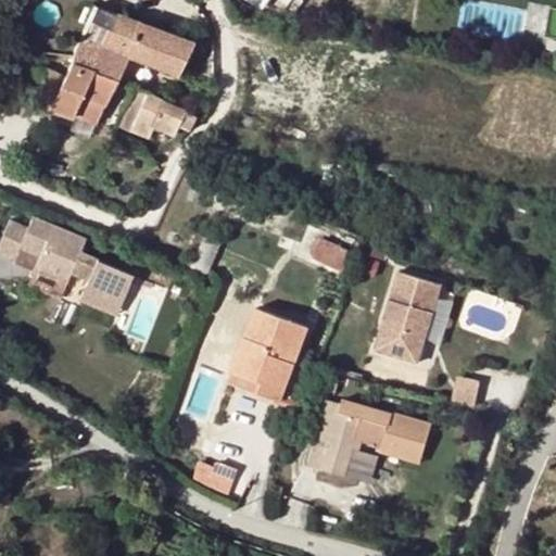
[(80,38),(74,58),(74,62),(117,80),(128,55),(176,75),(177,71),(180,72),(191,41),(97,7),(80,38)]
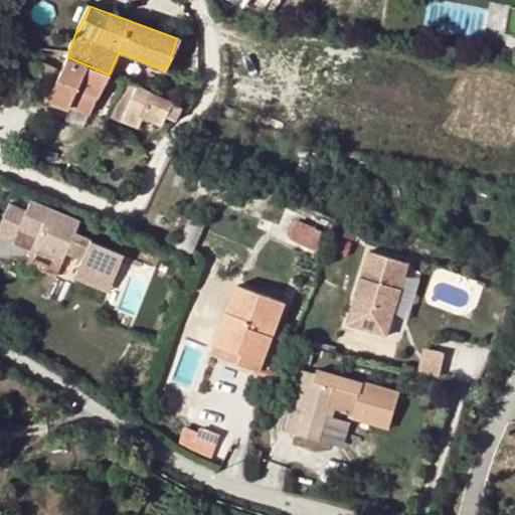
[(61,69),(60,72),(47,101),(57,105),(68,108),(69,106),(89,114),(95,100),(98,101),(109,74),(68,57),(61,69)]
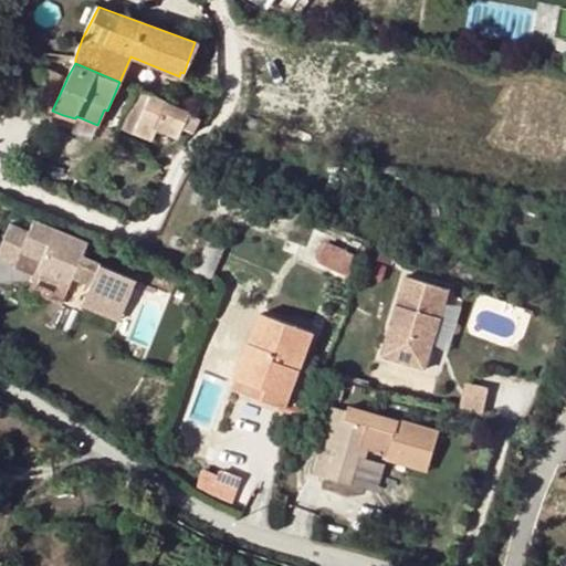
[(52,70),(48,67),(42,79),(28,111),(61,123),(63,115),(52,111),(66,80),(67,76),(52,70)]
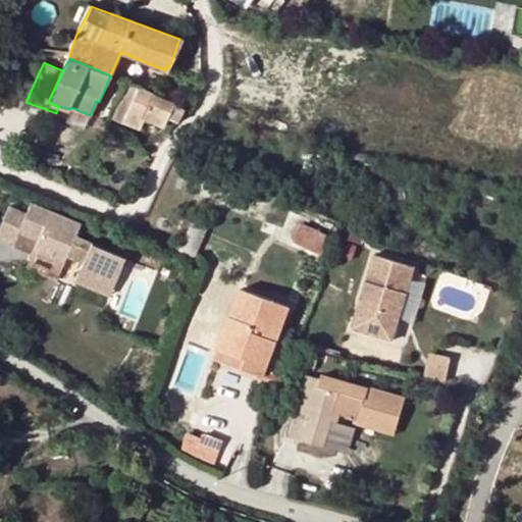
[(154,94),(125,82),(110,117),(141,129),(145,119),(156,94),(154,94)]
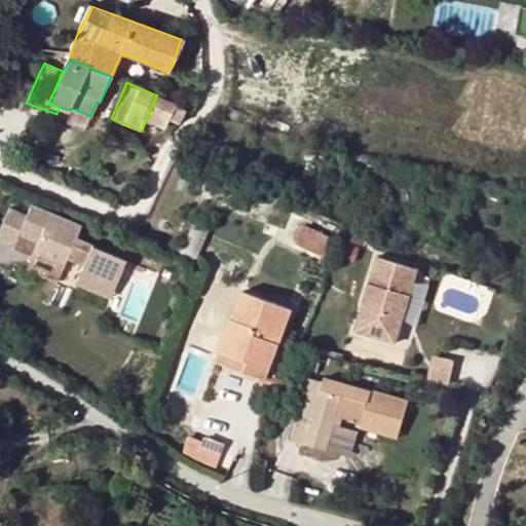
[(157,95),(146,120),(165,127),(168,119),(179,124),(186,109),(176,105),(177,104),(157,95)]
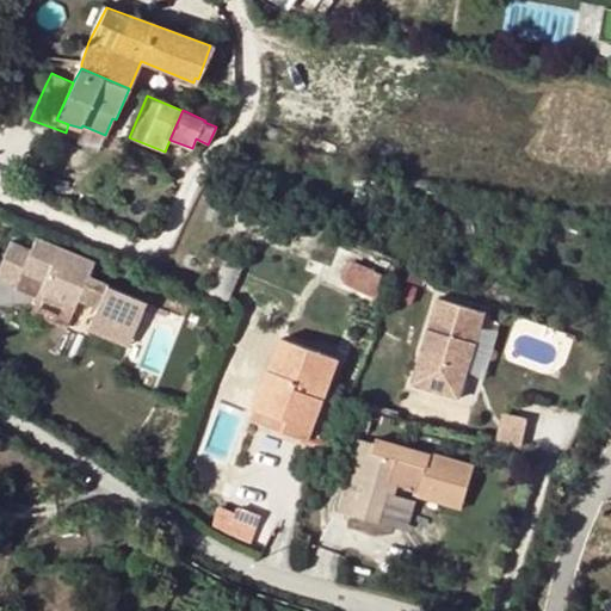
[(97,264),(93,263),(85,259),(38,239),(34,252),(19,247),(11,267),(24,272),(23,275),(48,284),(41,300),(74,315),(84,292),(90,278),(97,264)]
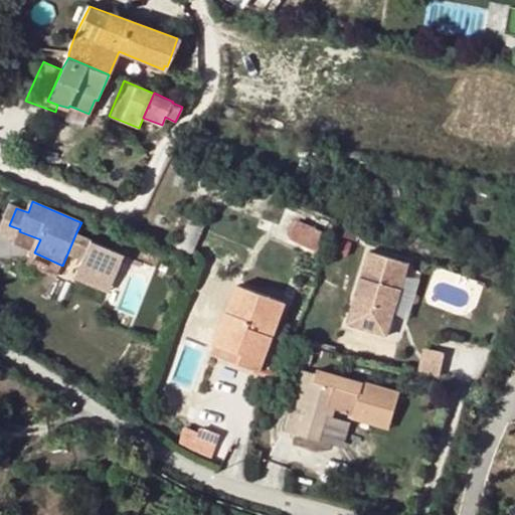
[(74,212),(71,218),(78,221),(81,215),(74,212)]
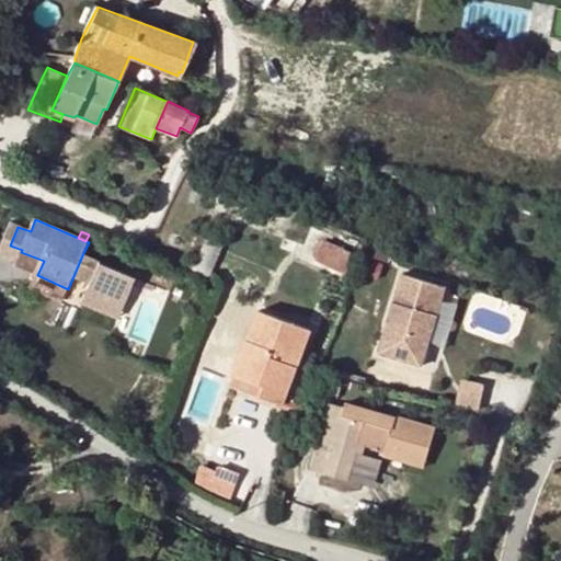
[(359,259),(325,245),(317,265),(351,278),(359,259)]
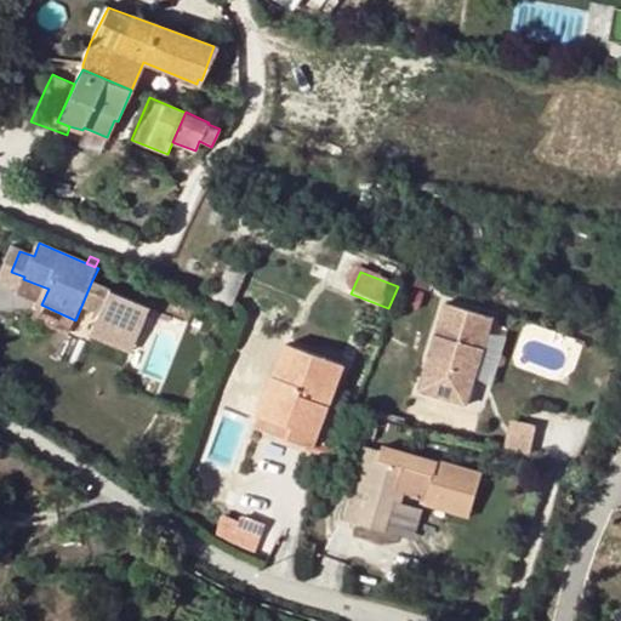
[(127,325),(140,331),(149,307),(91,283),(85,297),(103,306),(91,336),(118,347),(127,325)]
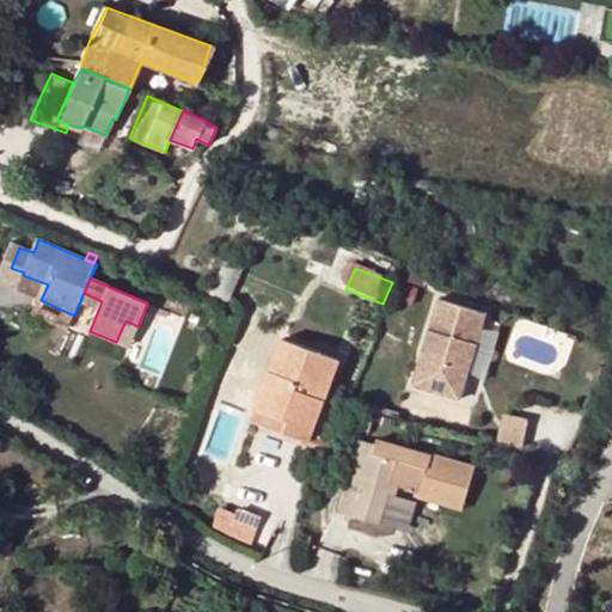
[(491,314),(442,299),(426,362),(447,367),(440,395),(465,402),(491,314)]
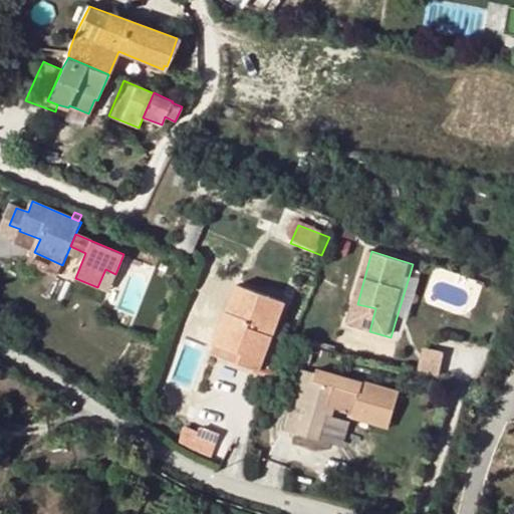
[(56,278),(62,265),(34,252),(29,266),(56,278)]
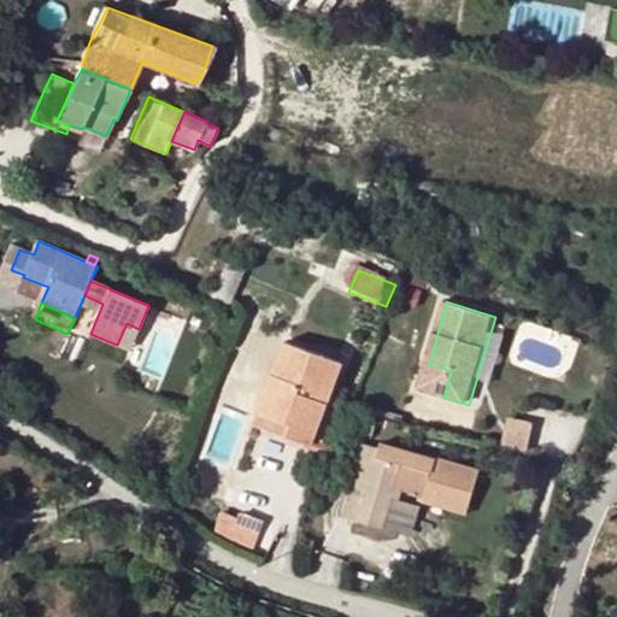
[(130,351),(139,329),(127,323),(117,345),(130,351)]
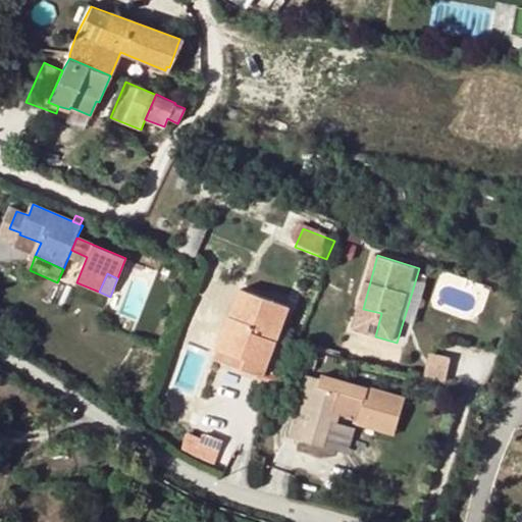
[(266,354),(270,342),(275,345),(289,308),(241,291),(236,304),(241,305),(235,321),(230,319),(220,349),(250,361),(246,371),(264,377),(271,356),(266,354)]
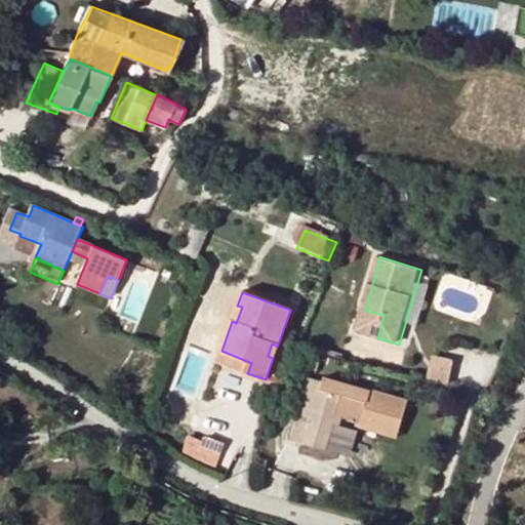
[(236,323),(242,307),(237,306),(232,321),(236,323)]
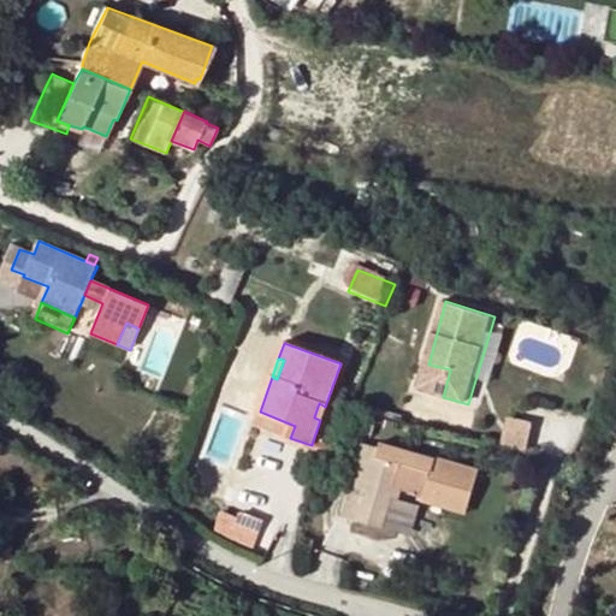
[(443,397),(450,369),(428,365),(421,391),(443,397)]
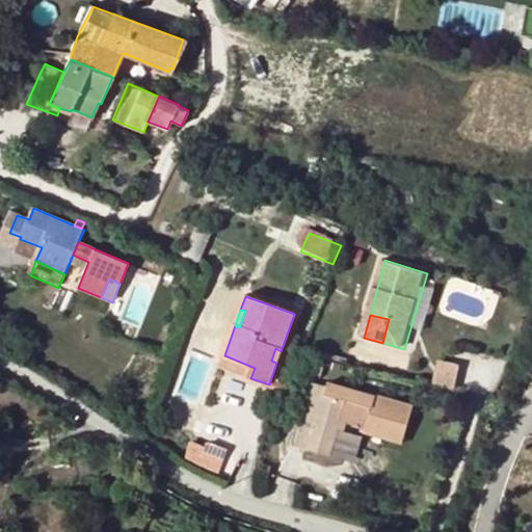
[(276,363),(281,351),(275,348),(271,361),(276,363)]
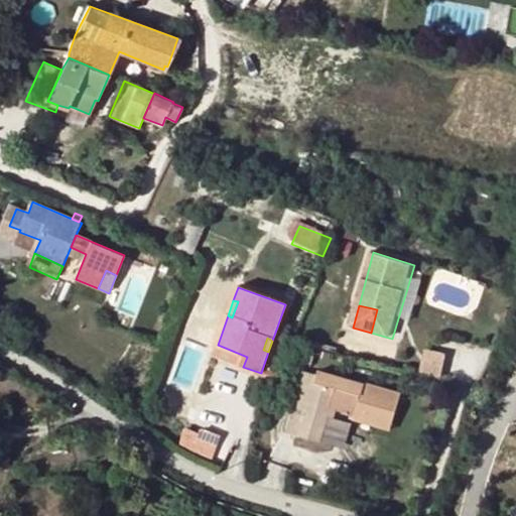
[(337,349),(311,342),(310,347),(336,354),(337,349)]
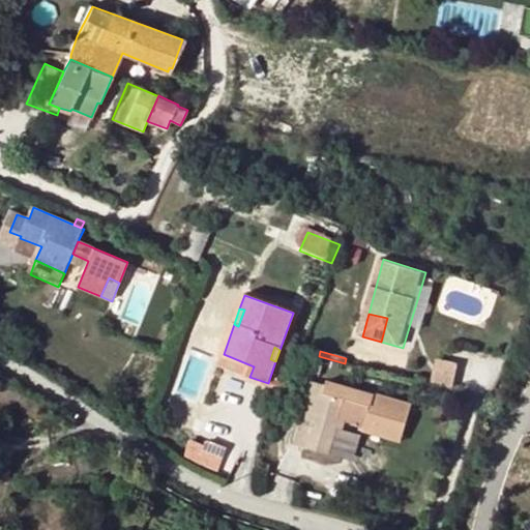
[(219,365),(249,377),(254,366),(224,354),(219,365)]
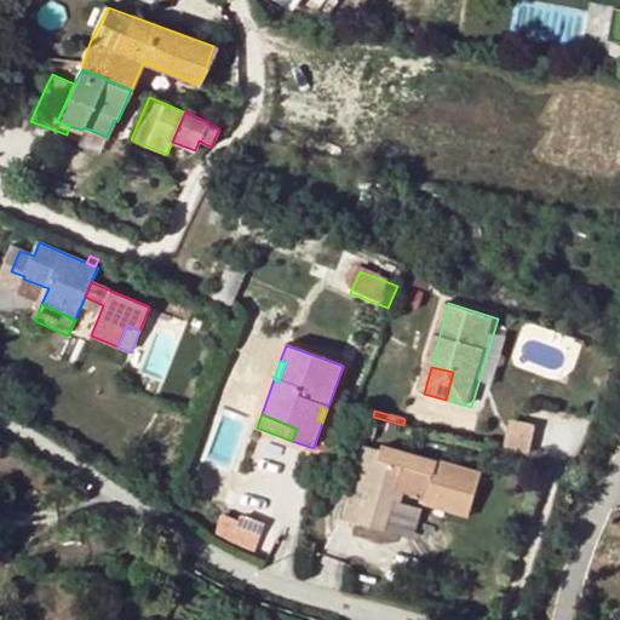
[(537,425),(511,418),(503,449),(529,457),(537,425)]
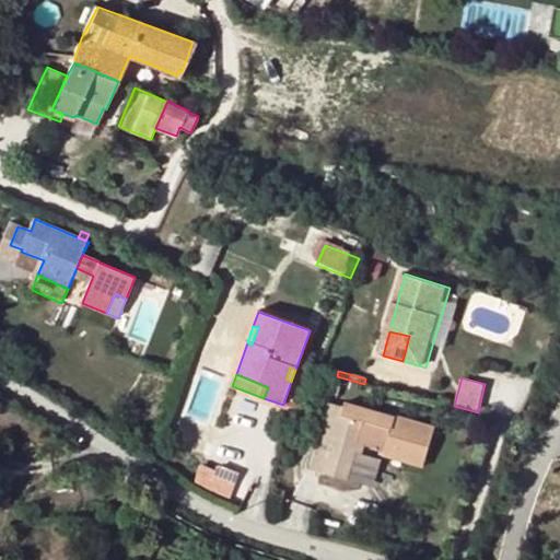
[(392,429),(364,420),(364,422),(342,416),(345,408),(330,404),(312,470),(348,481),(357,453),(360,444),(369,446),(385,452),(392,429)]
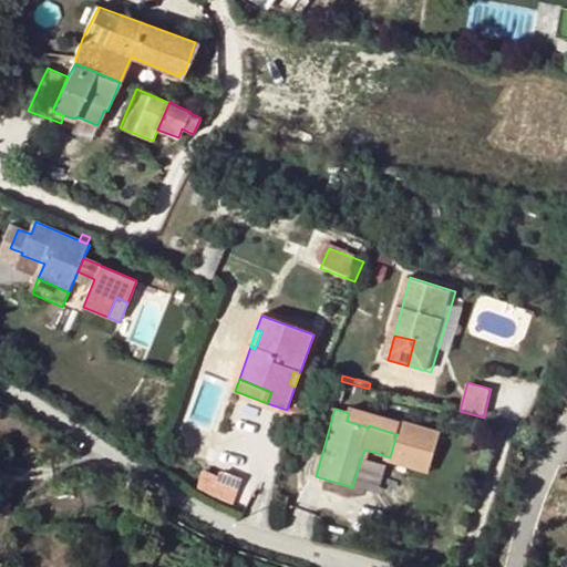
[(347,421),(369,428),(369,425),(372,418),(350,411),(349,413),(347,421)]
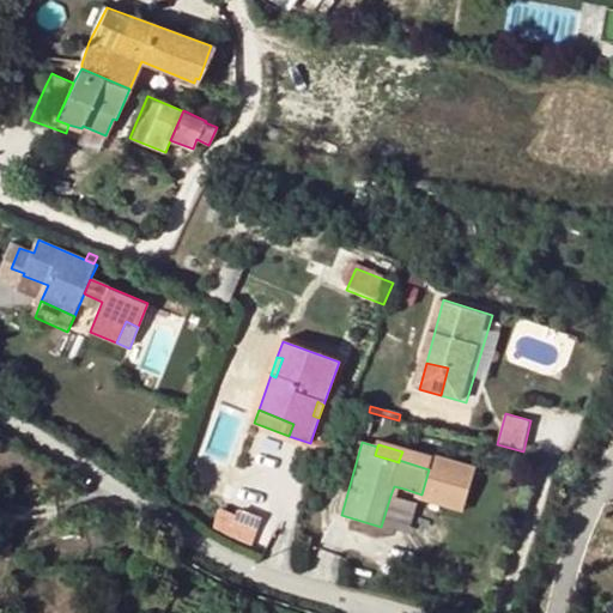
[(479,471),(434,456),(429,469),(422,495),(420,498),(456,510),(461,493),(471,496),(479,471)]
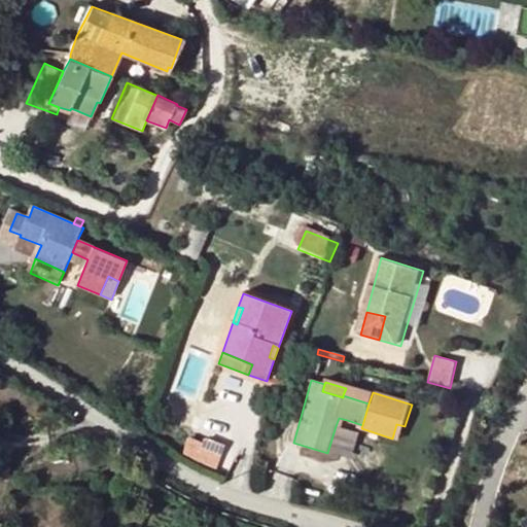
[(347,420),(339,418),(336,426),(344,428),(347,420)]
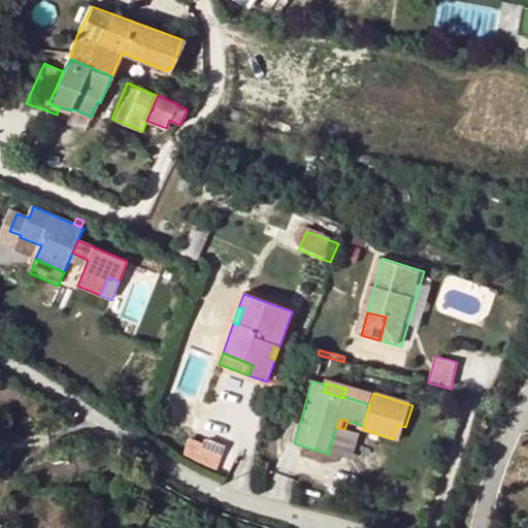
[(163,424),(158,422),(153,434),(158,436),(163,424)]
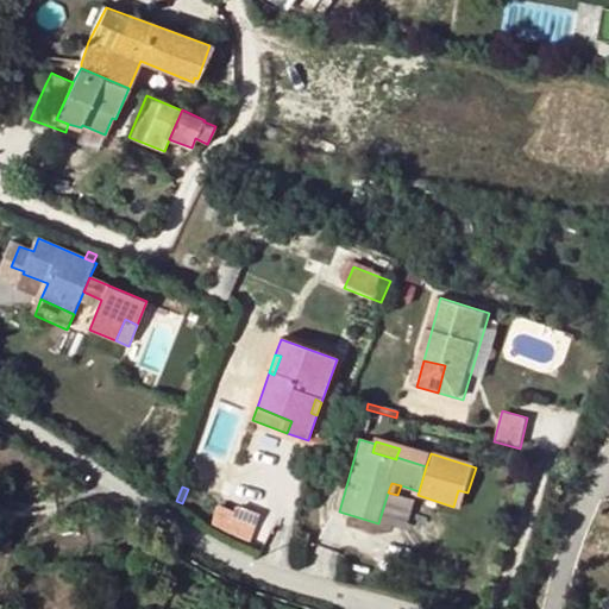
[(468,493),(458,490),(453,507),(462,509),(468,493)]
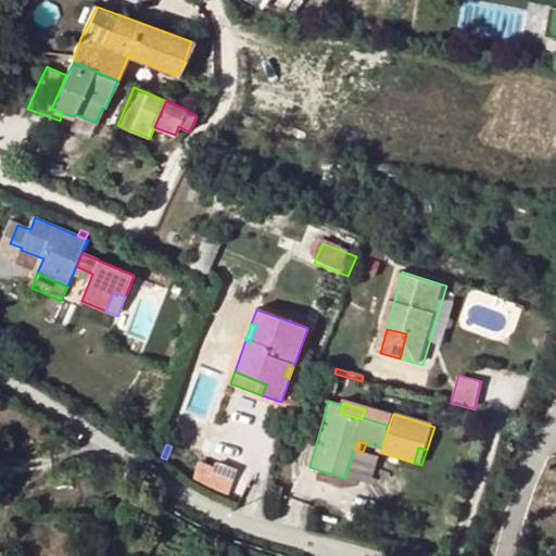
[(219,463),(210,489),(228,495),(239,470),(219,463)]
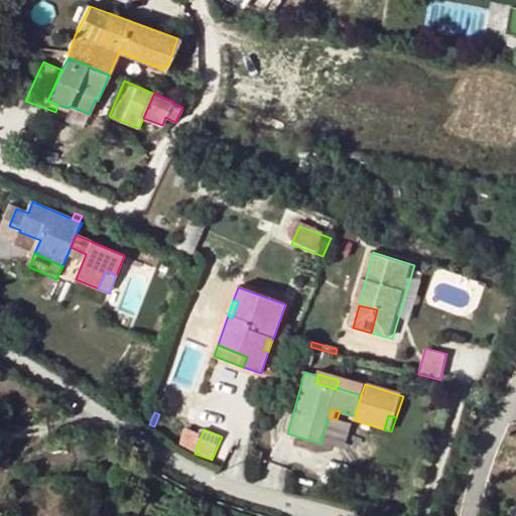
[(117,444),(120,434),(112,431),(109,440),(117,444)]
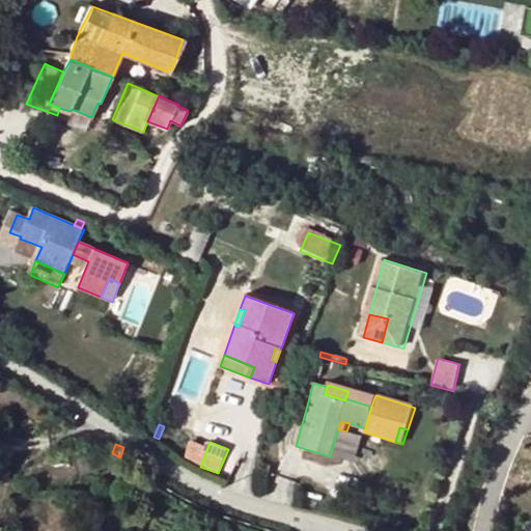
[(116,485),(118,479),(112,477),(108,482),(116,485)]
